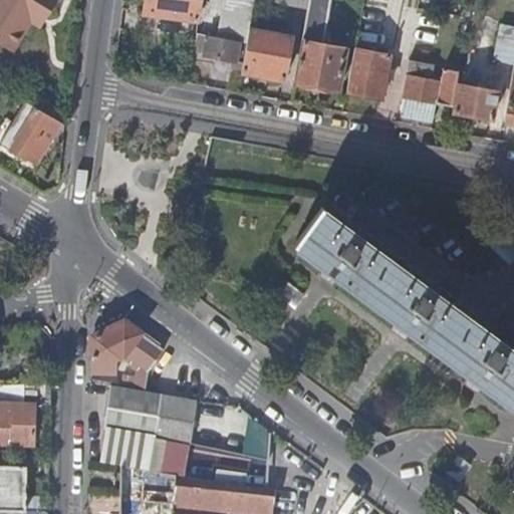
[(57,0),(0,0),(0,43),(14,52),(31,24),(39,29),(57,0)]
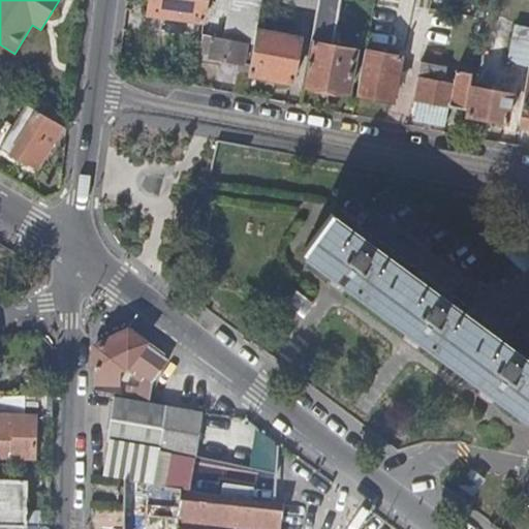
[(149,0),(148,14),(203,22),(205,0),(149,0)]
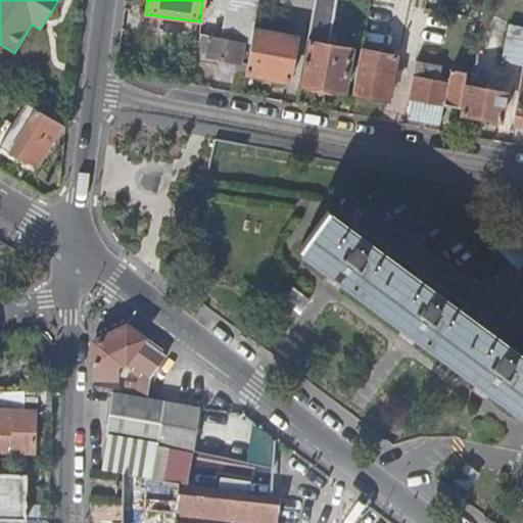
[(258,0),(227,0),(221,39),(243,43),(251,44),(253,30),(258,0)]
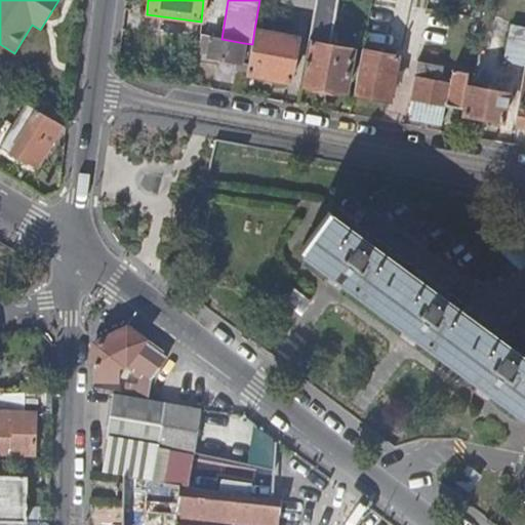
[(328,45),(336,0),(315,0),(314,8),(299,84),(345,92),(353,49),(328,45)]
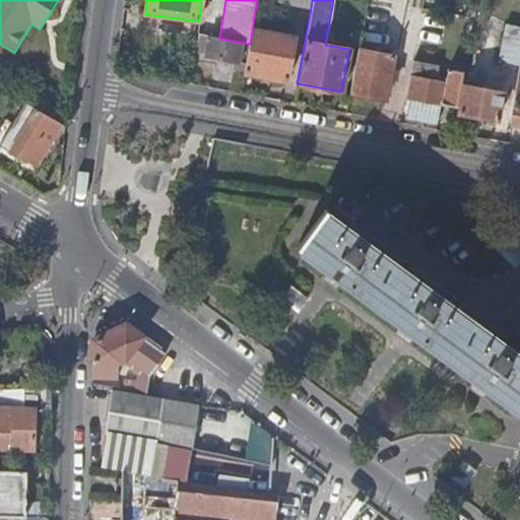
[(418,37),(423,8),(408,5),(403,34),(418,37)]
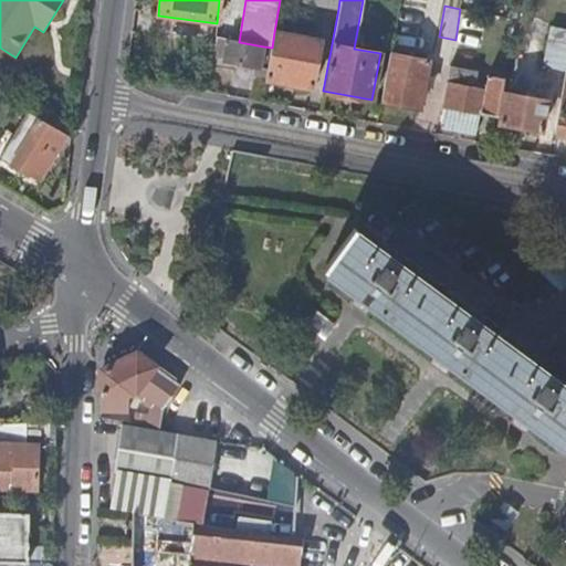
[(565,71),(565,30),(552,28),(544,67),(565,71)]
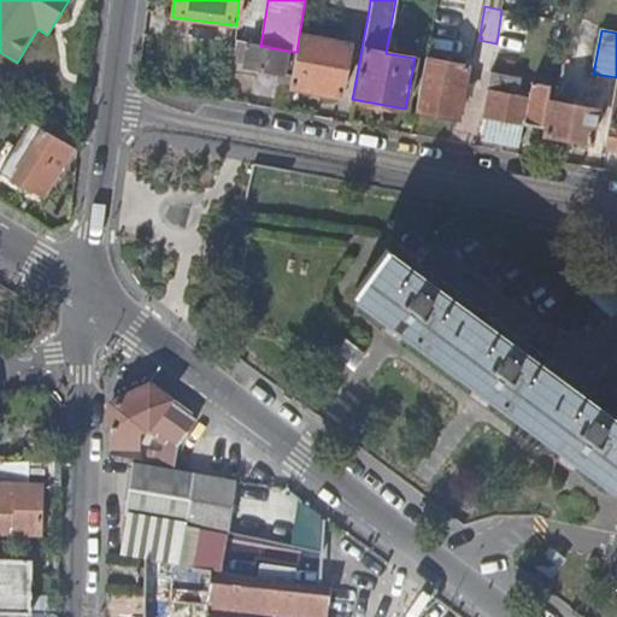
[(292,76),(291,86),(340,95),(350,43),(299,35),(297,52),(292,76)]
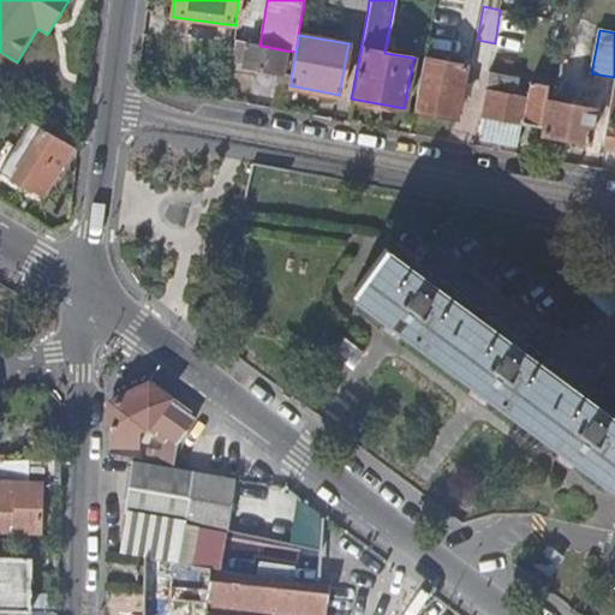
[(243,66),(248,43),(236,41),(232,65),(243,66)]
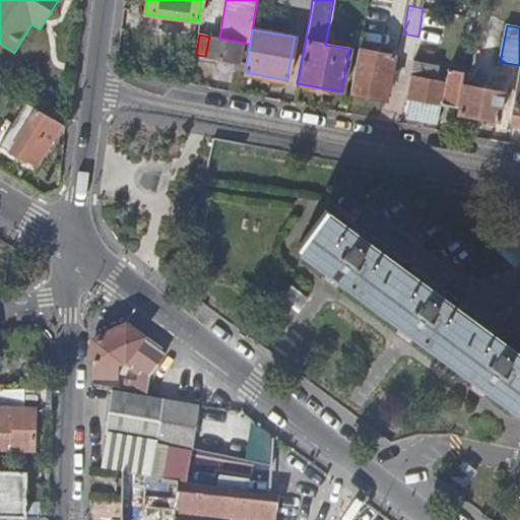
[(242,43),(219,39),(209,37),(205,56),(234,62),(238,62),(242,43)]
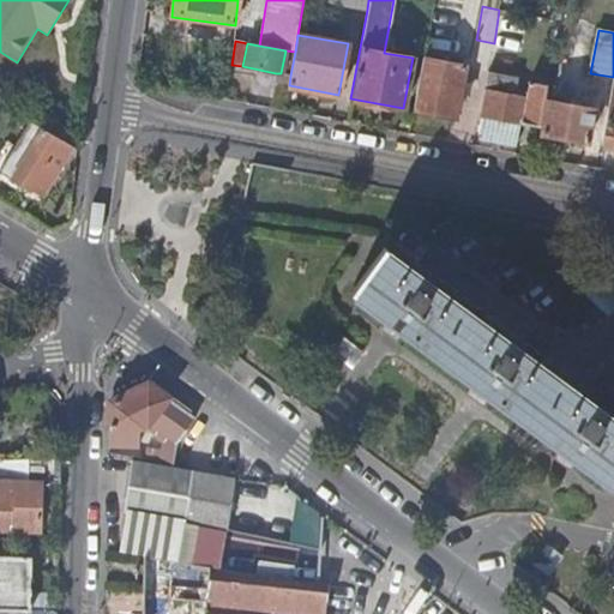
[(465,66),(423,58),(414,110),(456,119),(465,66)]
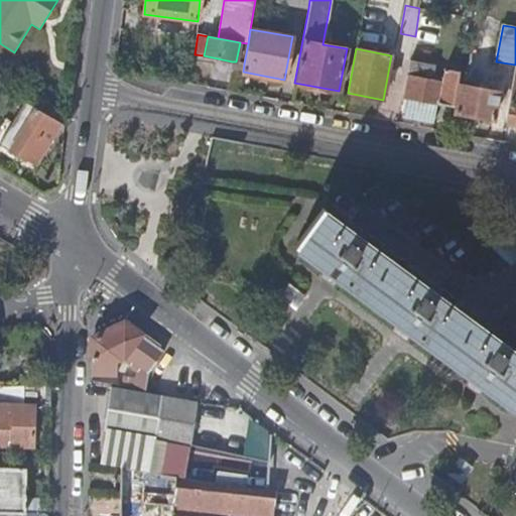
[(455,107),(461,72),(445,70),(443,79),(433,77),(435,66),(410,60),(403,98),(455,107)]
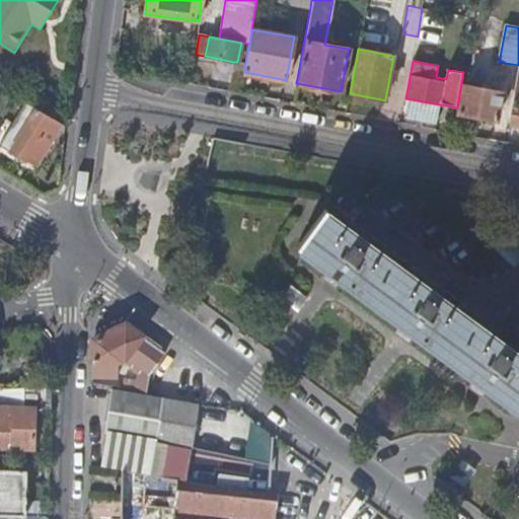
[(230,77),(242,80),(244,72),(245,64),(237,62),(233,62),(230,77)]
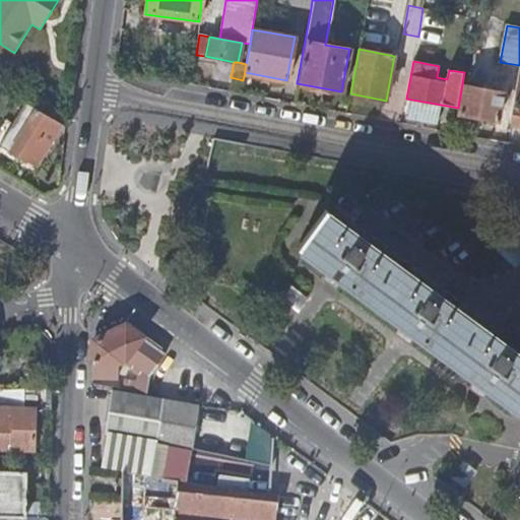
[(519,71),(509,125),(519,126),(519,71)]
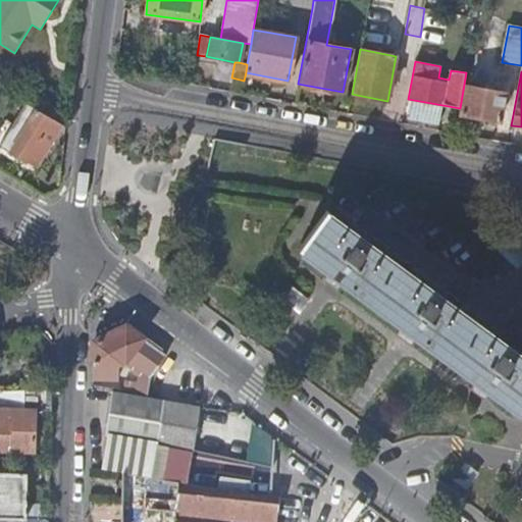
[(461,115),(500,122),(505,94),(466,87),(461,115)]
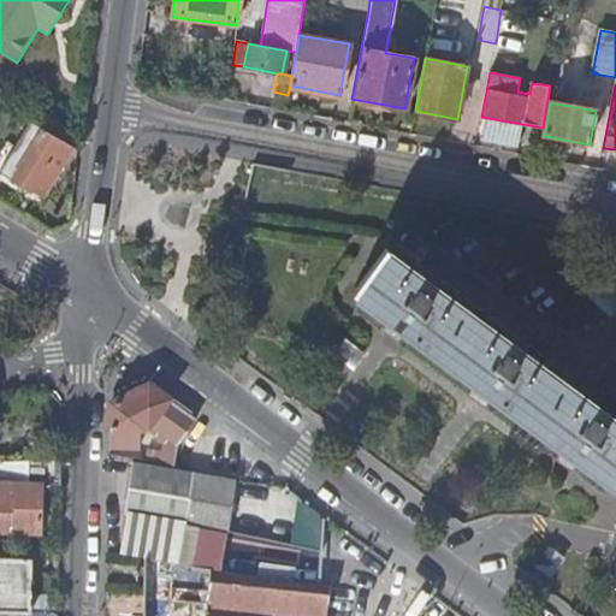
[(0,120),(22,134),(29,123),(0,105),(0,120)]
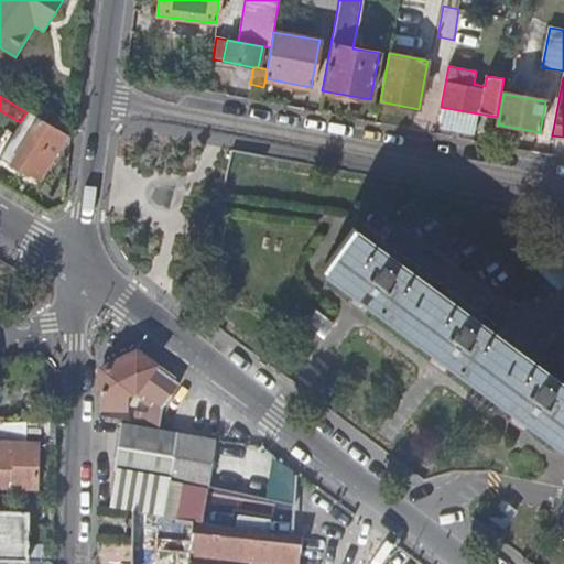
[(20,122),(0,154),(0,159),(10,165),(38,119),(26,112),(20,122)]
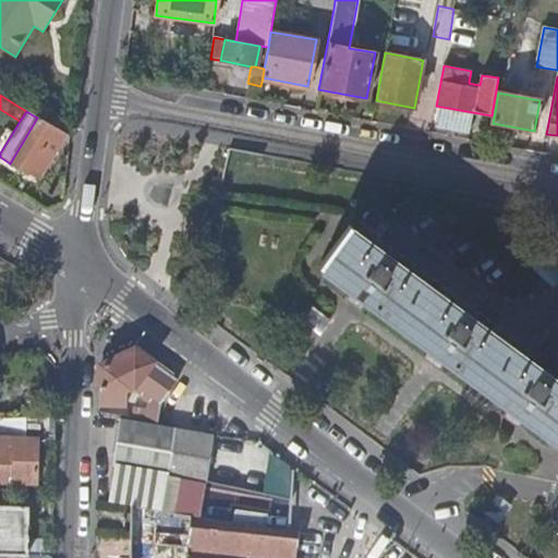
[(38,179),(64,133),(37,118),(10,164),(25,173),(26,172),(38,179)]
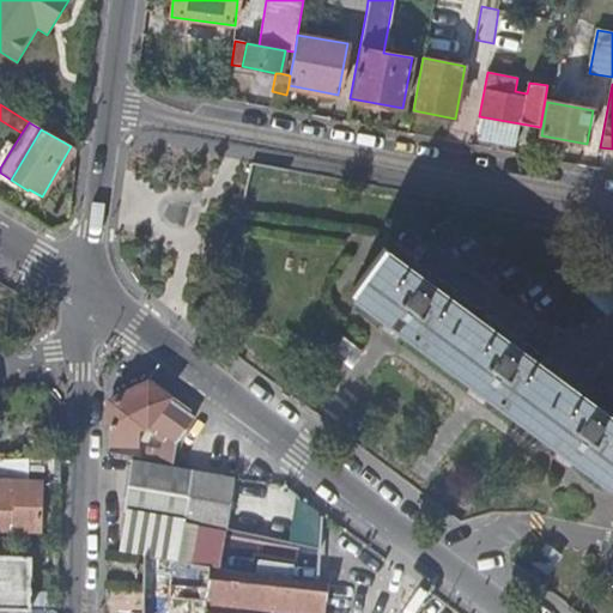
[(568,450),(612,483),(612,417),(386,249),(353,292),(393,322),(481,387),(568,450)]
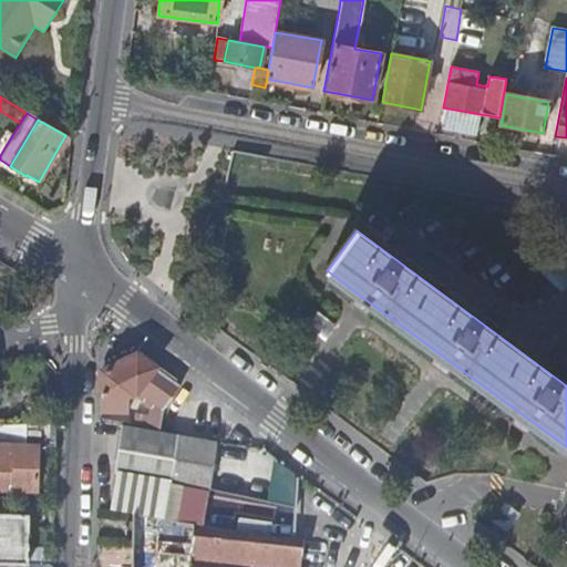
[(326,337),(336,323),(319,311),(309,325),(326,337)]
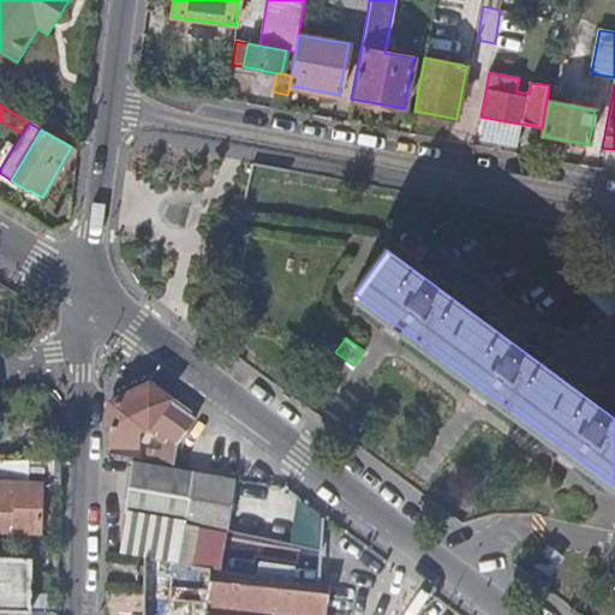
[(187,428),(193,419),(145,383),(109,404),(108,447),(138,447),(138,428),(145,429),(153,434),(157,429),(163,435),(159,465),(195,471),(207,441),(187,428)]
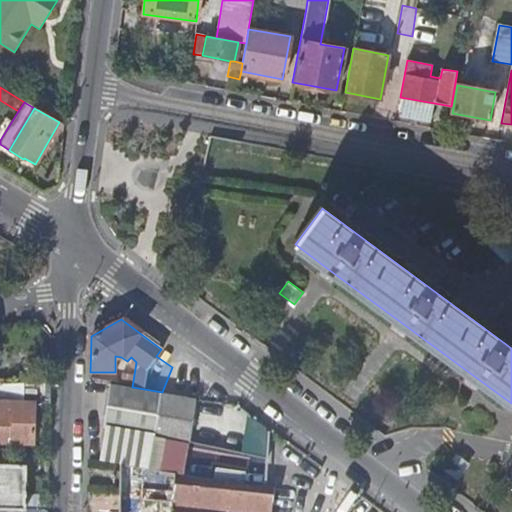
[(50,404),(51,384),(22,385),(22,403),(0,402),(0,444),(34,446),(35,404),(50,404)]
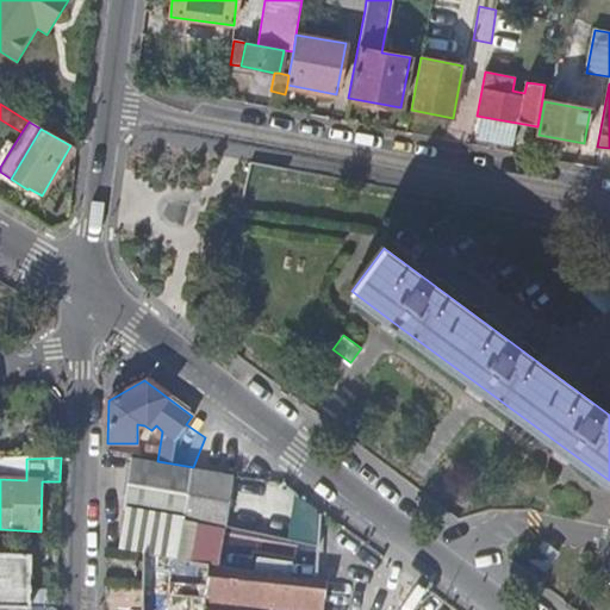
[(129,460),(120,510),(223,528),(231,478),(129,460)]
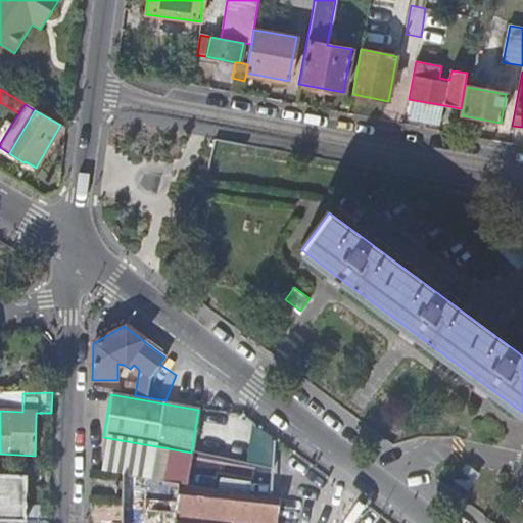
[(467,463),(455,481),(469,491),(481,473),(467,463)]
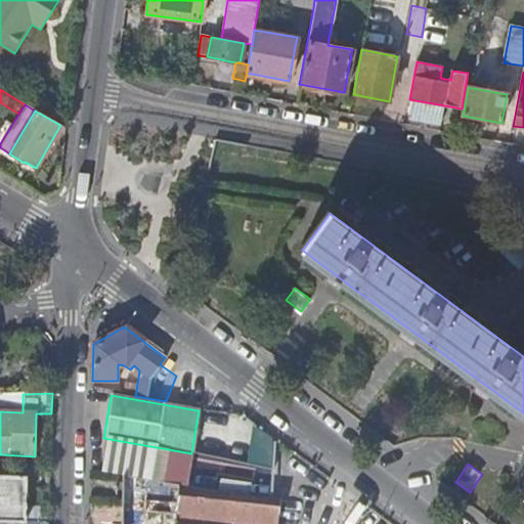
[(223,523),(228,493),(122,475),(122,506),(121,523),(223,523)]
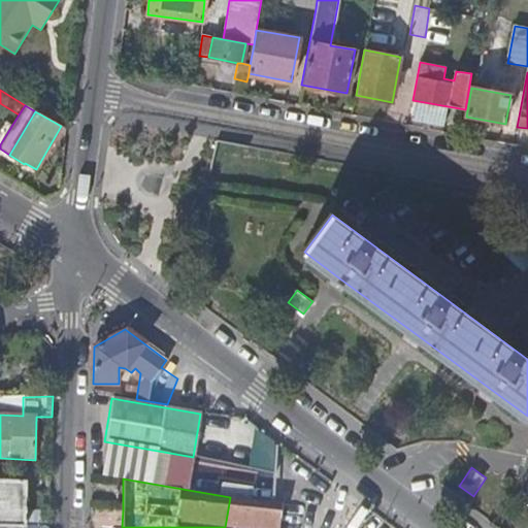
[(0,525),(22,526),(26,526),(27,482),(0,481),(0,525)]
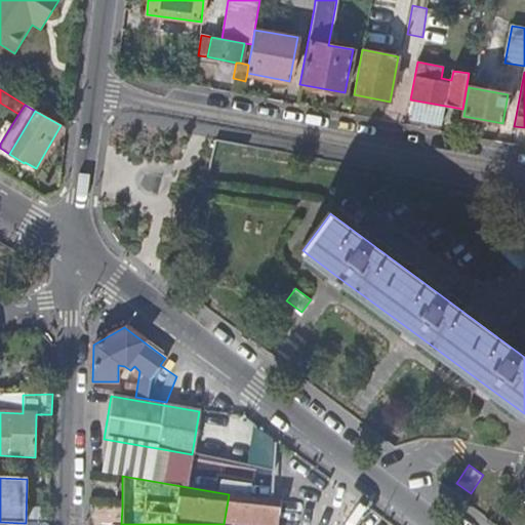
[(277,524),(280,500),(229,494),(224,524),(277,524)]
